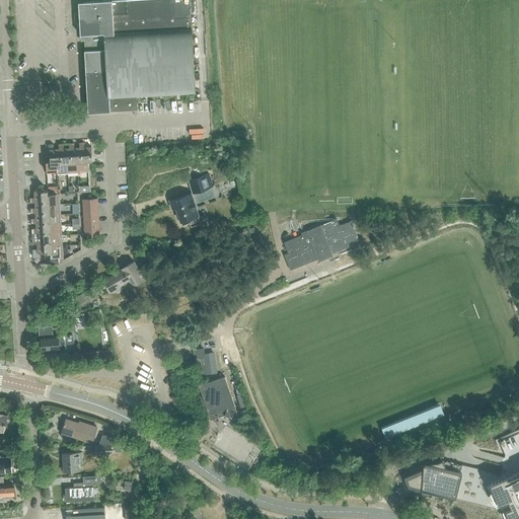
[(101,1),(78,2),(80,33),(83,33),(84,40),(88,113),(137,109),(137,103),(136,96),(195,93),(190,1),(189,0),(113,0),(112,0),(107,0),(101,1)]
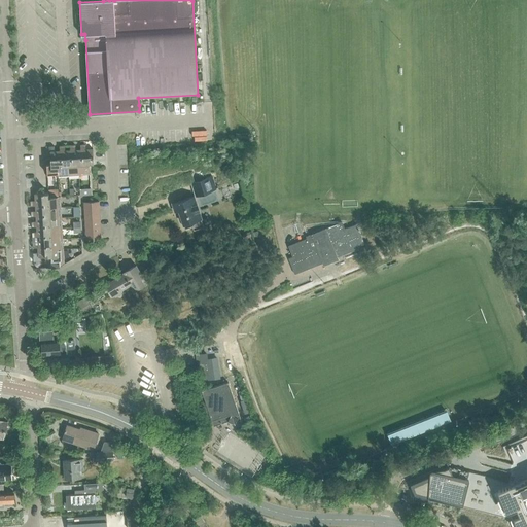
[(80,144),(80,150),(81,150),(82,163),(78,164),(79,175),(90,175),(89,163),(94,163),(93,149),(85,150),(85,144),(80,144)]
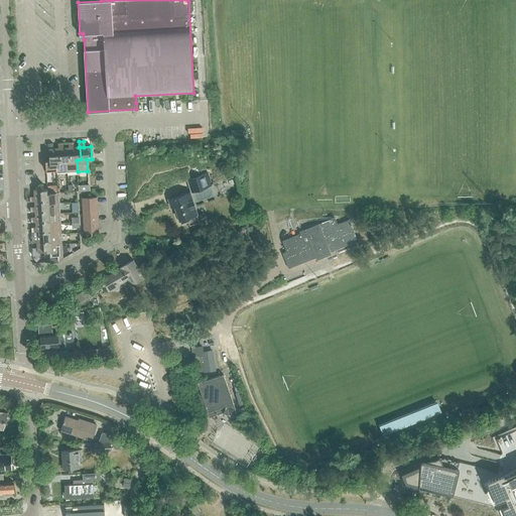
[(55,161),(56,169),(56,173),(67,172),(67,160),(71,160),(70,148),(69,148),(63,148),(62,142),(57,143),(58,148),(59,148),(60,161),(55,161)]
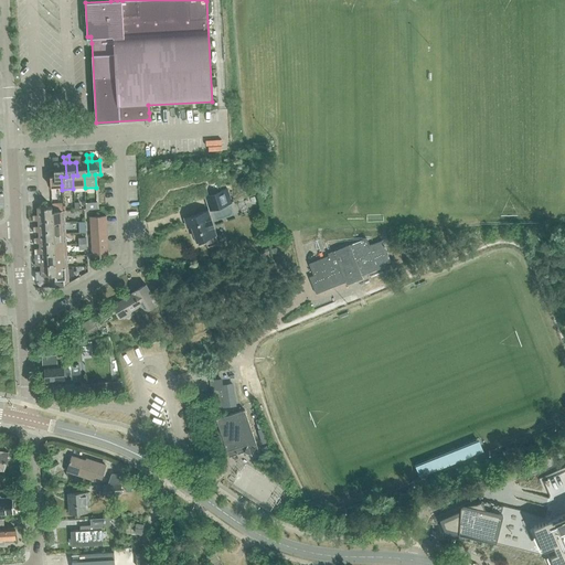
[(75,156),(75,162),(76,162),(77,176),(73,176),(73,189),(85,188),(84,176),(88,174),(87,161),(86,161),(81,161),(81,156),(75,156)]
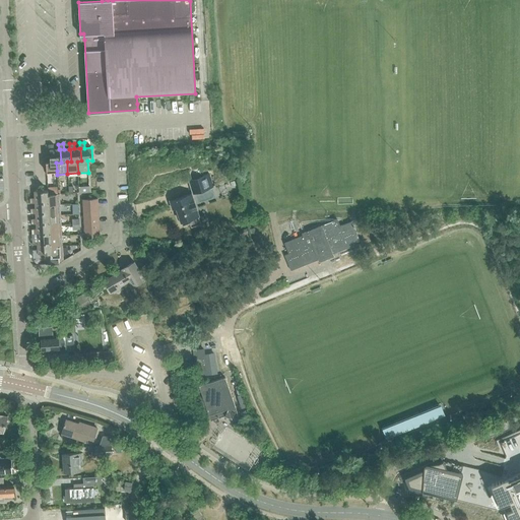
[(46,172),(57,171),(56,163),(61,163),(60,149),(59,149),(53,150),(53,144),(48,144),(49,151),(50,151),(50,156),(46,156),(46,172)]
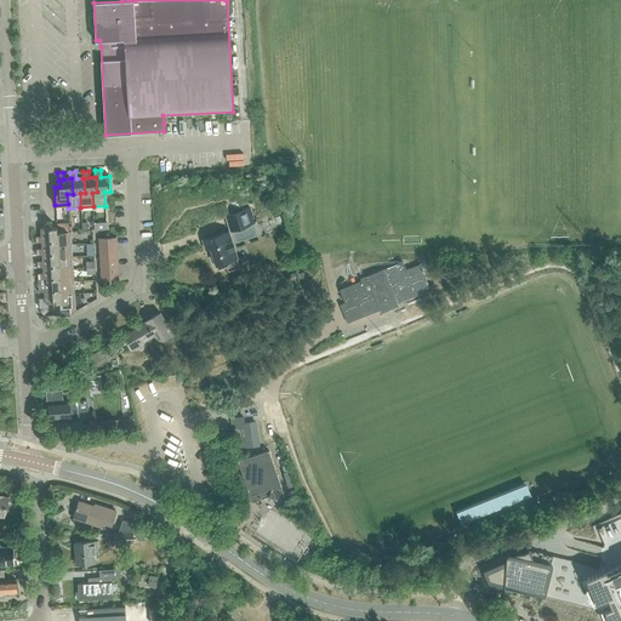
[(224,215),(229,231),(254,223),(249,208),(224,215)]
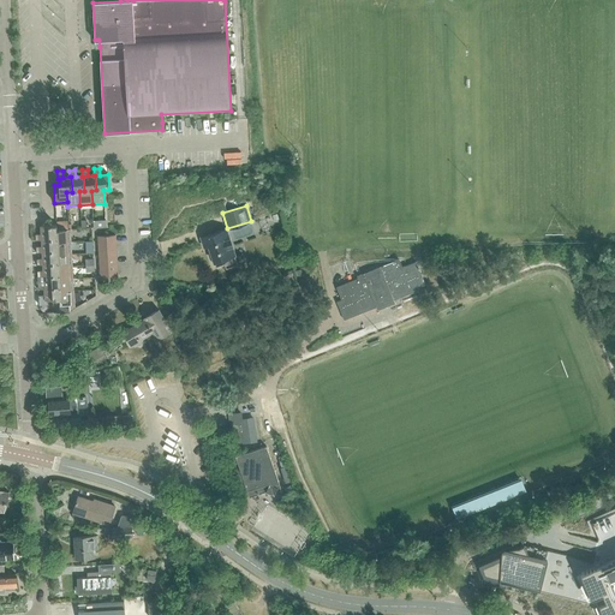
[(35,240),(42,240),(42,238),(57,238),(57,243),(71,242),(70,230),(57,230),(57,225),(41,226),(41,234),(35,234),(35,240)]
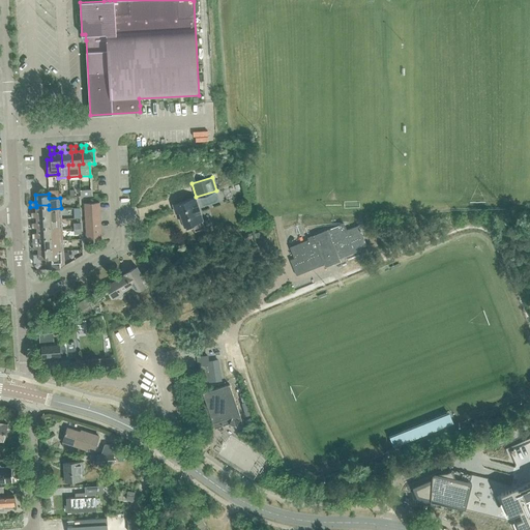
[(203,221),(195,198),(173,205),(176,214),(180,212),(186,230),(194,228),(195,232),(205,228),(203,221)]
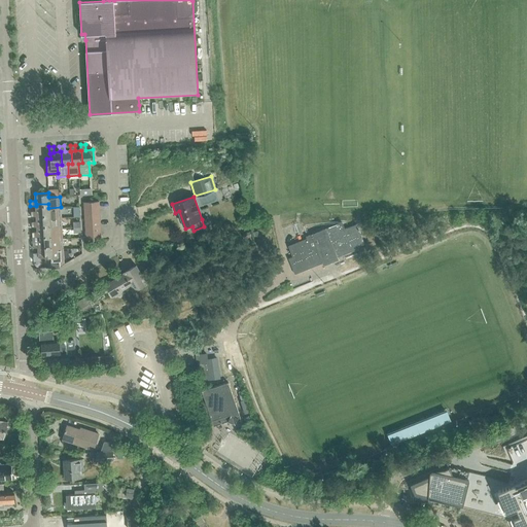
[(31,216),(36,216),(36,215),(49,214),(49,218),(62,217),(58,217),(57,208),(61,208),(61,207),(48,208),(48,204),(36,204),(36,206),(36,211),(30,211),(31,216)]
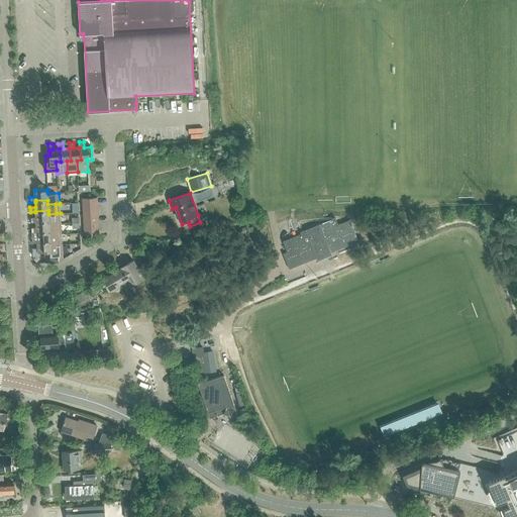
[(30,223),(36,222),(36,221),(48,220),(49,224),(61,224),(61,213),(48,214),(48,210),(35,211),(35,212),(36,217),(30,217),(30,223)]
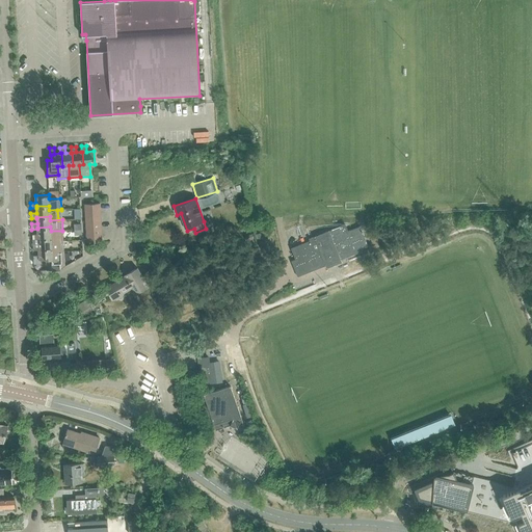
[(310,241),(291,248),(295,259),(291,261),(297,276),(316,269),(315,266),(321,264),(322,267),(325,266),(326,268),(342,262),(340,259),(368,248),(367,243),(362,233),(360,227),(348,232),(345,224),(333,230),(309,239),(310,241)]
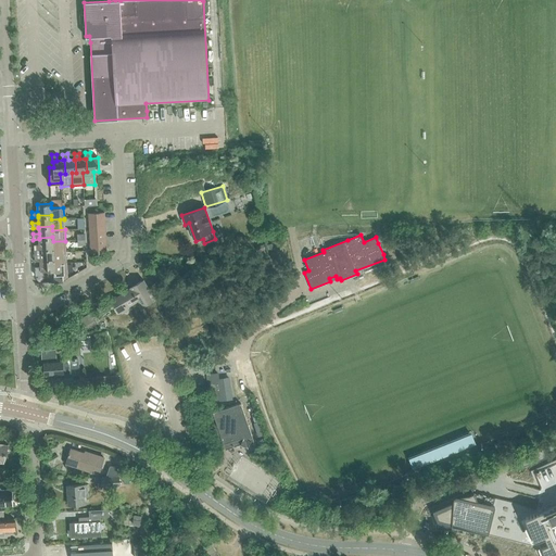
[(34,245),(34,251),(40,250),(40,249),(53,248),(53,253),(66,252),(65,241),(53,241),(52,237),(39,238),(39,239),(39,244),(34,245)]
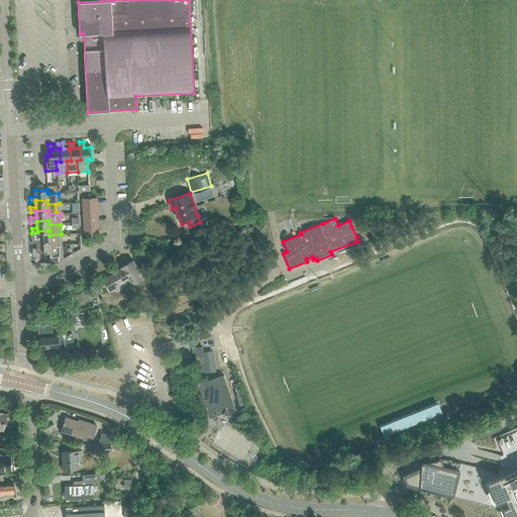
[(31,243),(37,243),(37,241),(49,241),(50,245),(62,244),(62,234),(49,235),(49,230),(37,231),(37,232),(31,233),(31,243)]
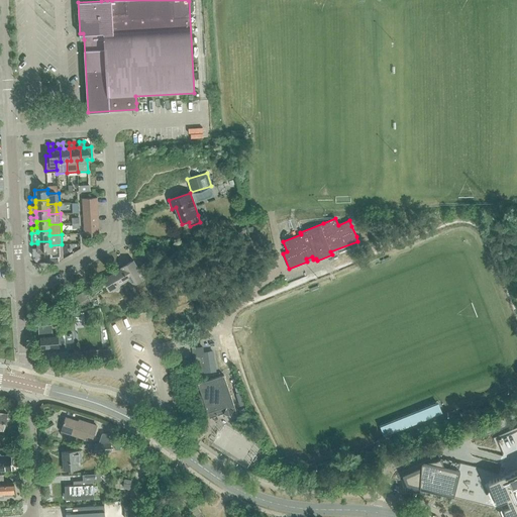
[(37,243),(37,248),(32,248),(32,255),(39,255),(39,252),(43,251),(44,263),(58,262),(63,260),(62,244),(50,245),(49,241),(37,241),(37,243)]
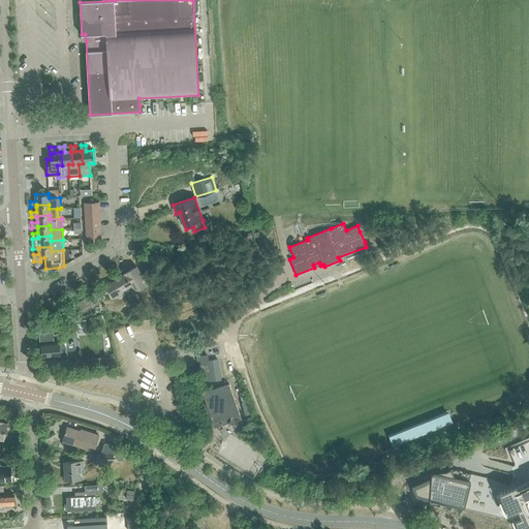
[(136,267),(132,270),(124,274),(124,275),(105,285),(112,298),(121,296),(119,293),(130,287),(134,293),(146,287),(142,280),(144,279),(136,267)]
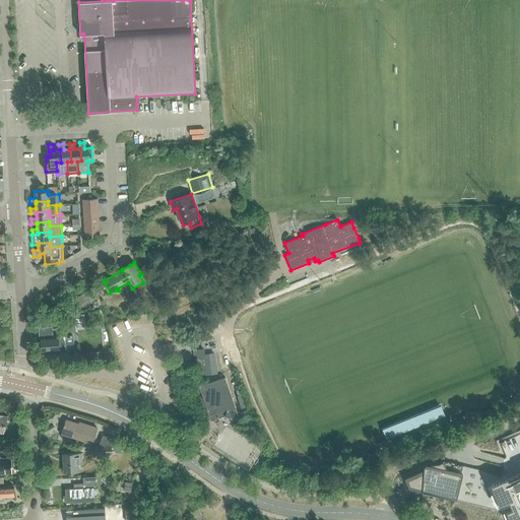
[(76,298),(80,305),(88,301),(87,299),(90,298),(88,294),(85,296),(84,293),(76,298)]
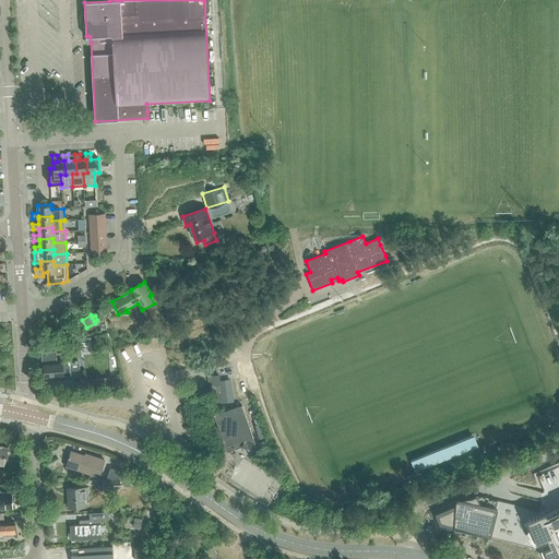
[(43,353),(44,378),(71,376),(70,361),(56,363),(56,353),(43,353)]
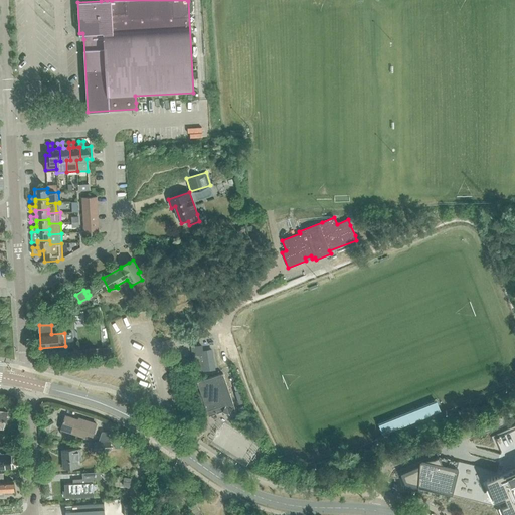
[(190,347),(194,373),(215,369),(212,349),(203,350),(202,345),(190,347)]
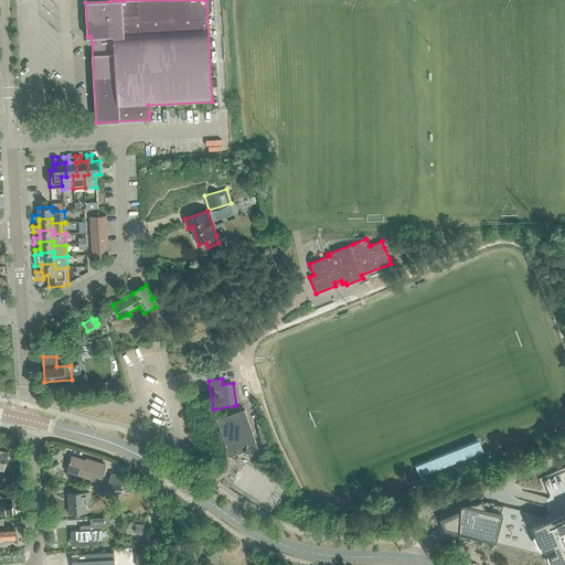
[(121,382),(94,384),(94,394),(123,392),(121,382)]
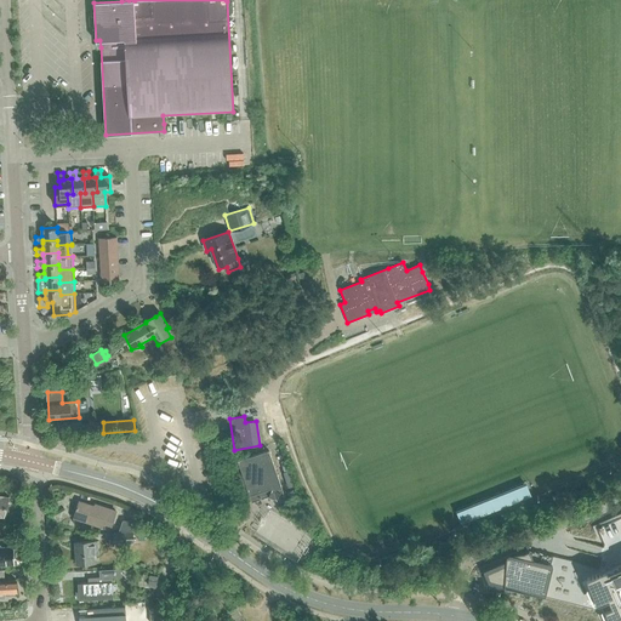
[(281,490),(268,450),(237,461),(251,502),(268,496),(275,500),(280,491),(281,490)]
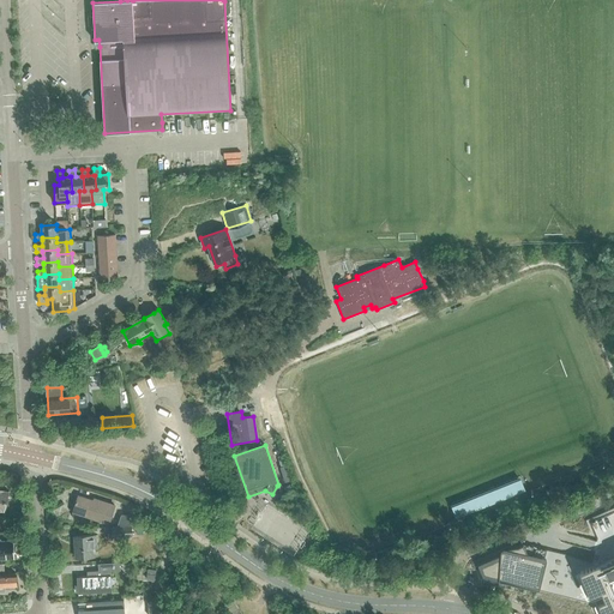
[(77,495),(72,512),(101,521),(102,517),(109,519),(114,505),(102,501),(102,504),(77,495)]
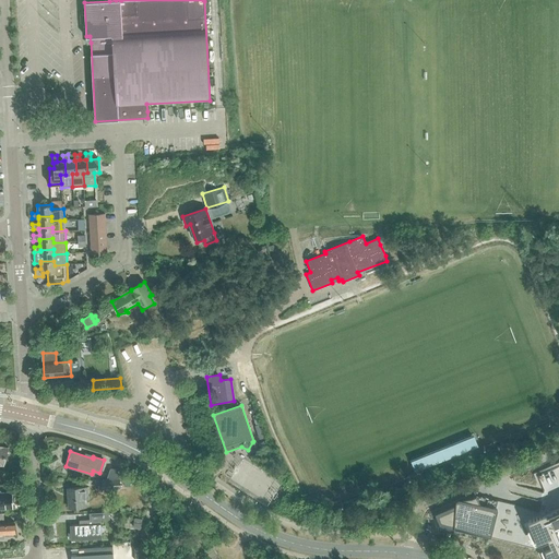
[(455,506),(435,514),(439,524),(440,525),(441,526),(455,530),(456,530),(464,532),(468,533),(476,535),(479,536),(487,538),(490,538),(535,550),(536,549),(539,558),(558,558),(558,465),(536,476),(543,490),(538,510),(478,495),(476,496),(472,498),(465,501),(461,503),(455,506)]
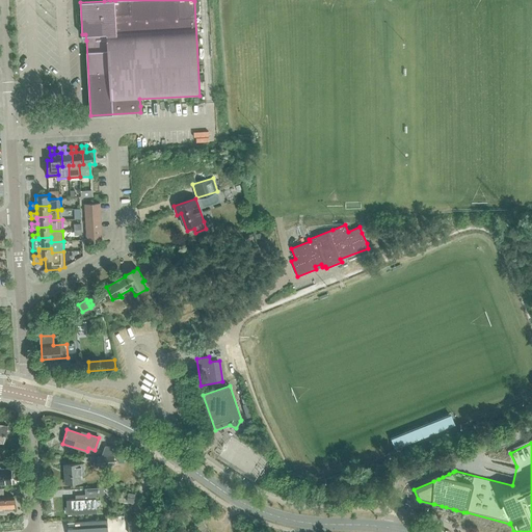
[(105,446),(101,456),(112,454),(112,445),(105,446)]
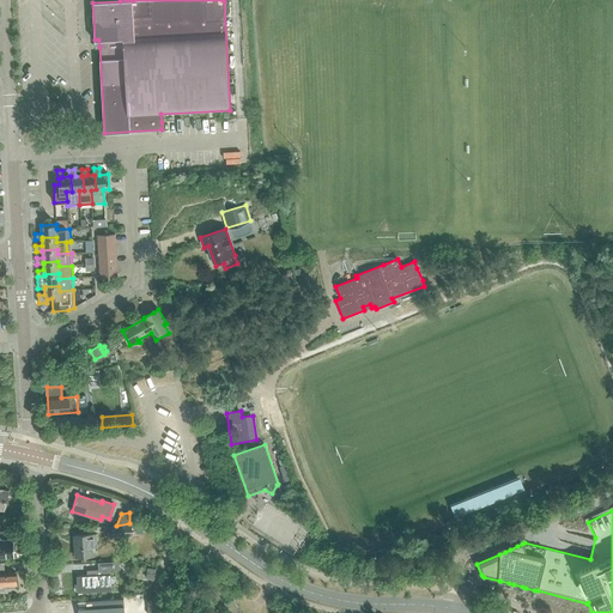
[(111,527),(111,536),(132,535),(132,529),(131,525),(111,527)]
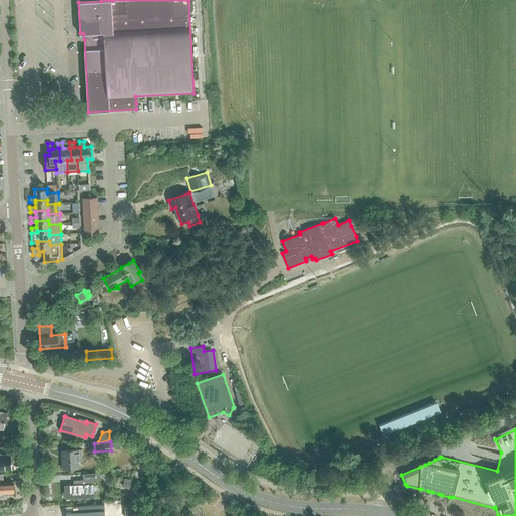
[(61,450),(62,469),(77,468),(77,461),(81,460),(80,449),(61,450)]
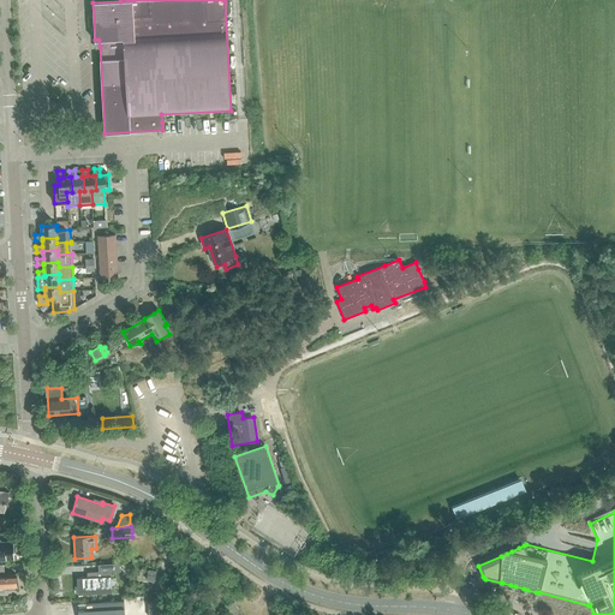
[(0,538),(0,560),(15,560),(13,541),(1,541),(0,538)]
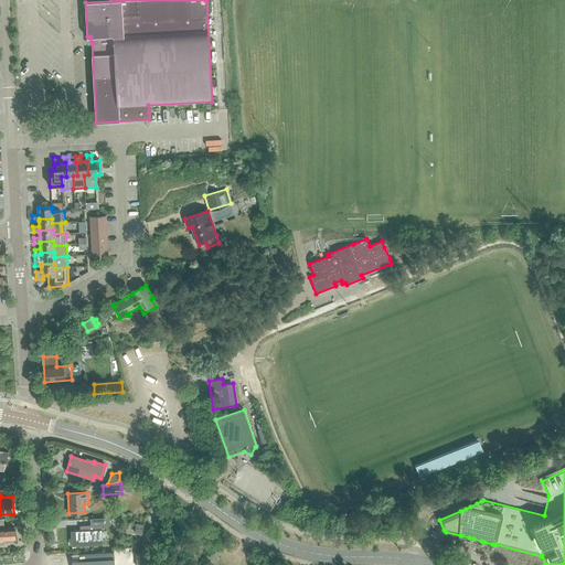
[(0,544),(4,544),(4,541),(16,540),(14,526),(3,528),(3,519),(0,518),(0,544)]
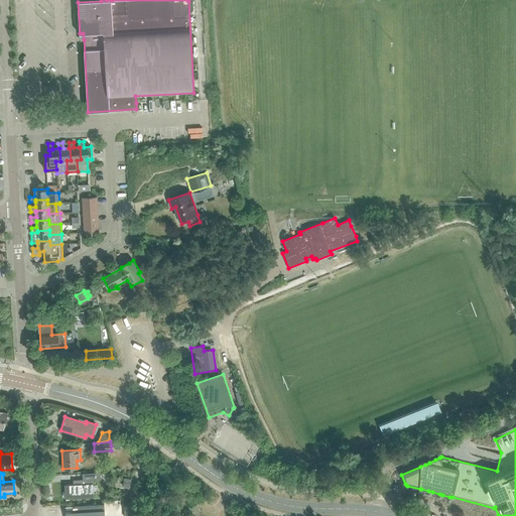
[(73,485),(65,485),(65,499),(94,497),(93,480),(101,480),(101,473),(82,474),(83,480),(73,481),(73,485)]
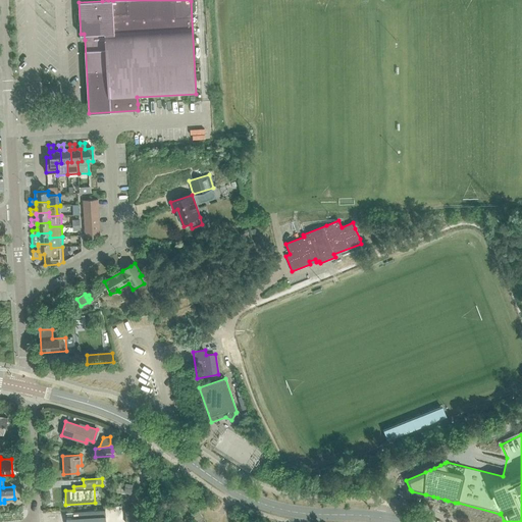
[(73,518),(66,518),(66,521),(105,521),(105,511),(73,513),(73,518)]
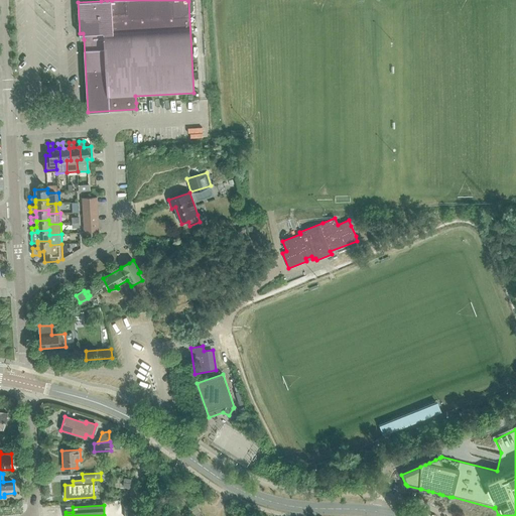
[(132,515),(131,505),(124,506),(124,515),(132,515)]
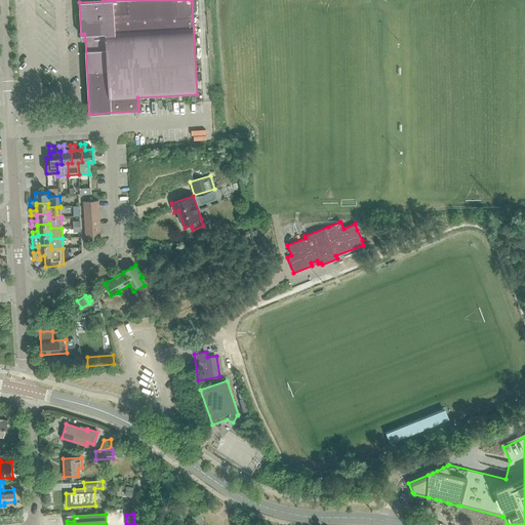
[(205,524),(203,519),(200,514),(192,518),(195,523),(192,524),(205,524)]
